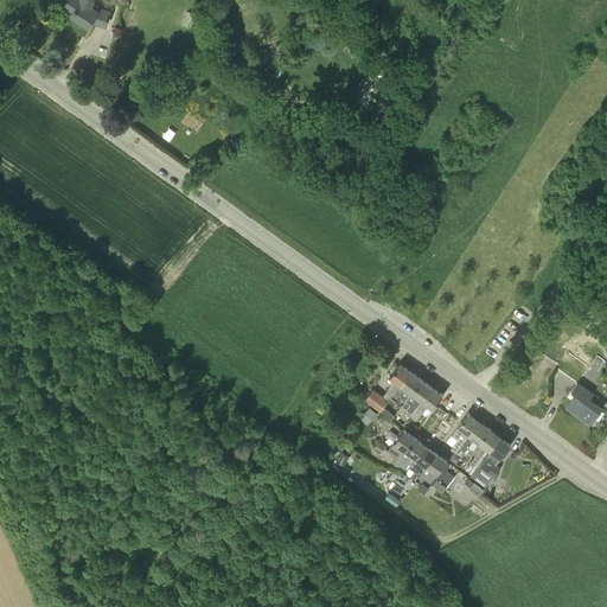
[(68,0),(65,5),(74,10),(71,14),(72,16),(78,19),(88,25),(91,20),(106,25),(109,12),(98,7),(97,10),(89,6),(93,0),(68,0)]
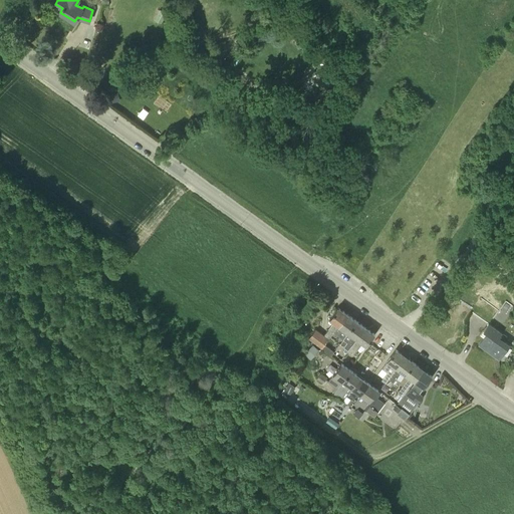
[(168,14),(160,9),(153,19),(162,24),(168,14)]
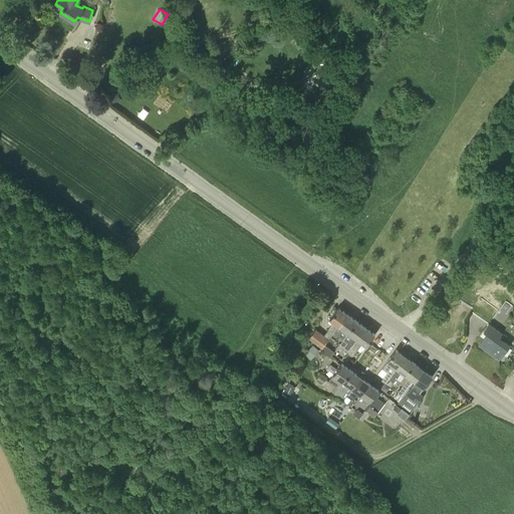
[(308,24),(312,21),(300,11),(292,20),(307,33),(312,27),(308,24)]
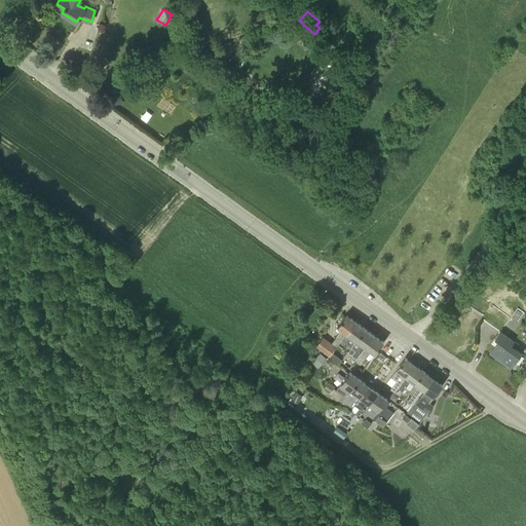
[(121,95),(113,97),(115,104),(122,102),(121,95)]
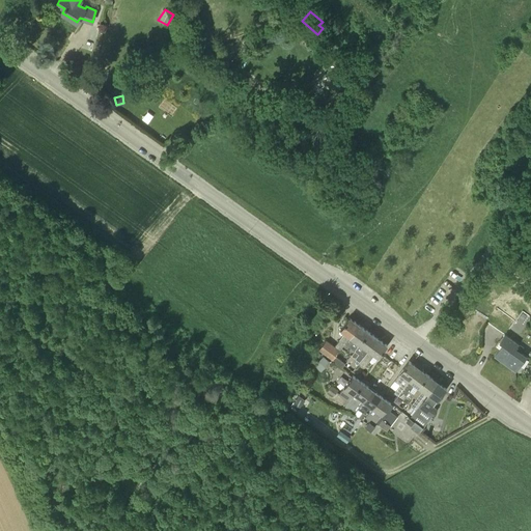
[(326,339),(318,351),(332,360),(335,356),(344,343),(350,337),(350,336),(359,324),(348,317),(340,329),(344,332),(335,345),(326,339)]
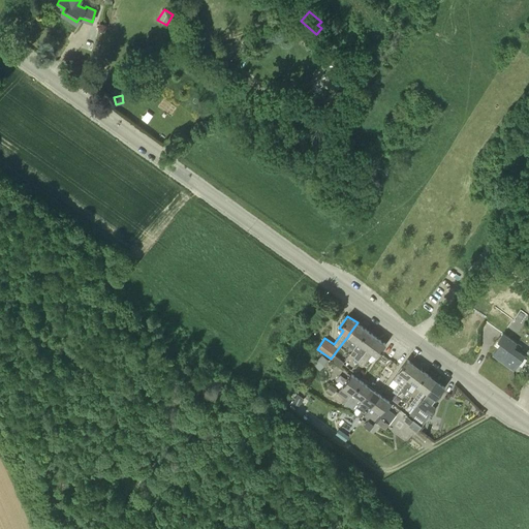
[(348,336),(343,342),(352,349),(367,330),(358,322),(348,335),(348,336)]
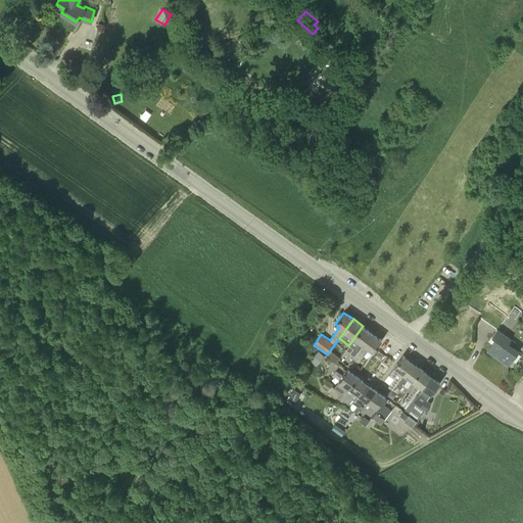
[(363,326),(348,345),(349,345),(353,348),(350,352),(349,352),(351,354),(354,357),(358,351),(359,351),(372,333),(363,326)]
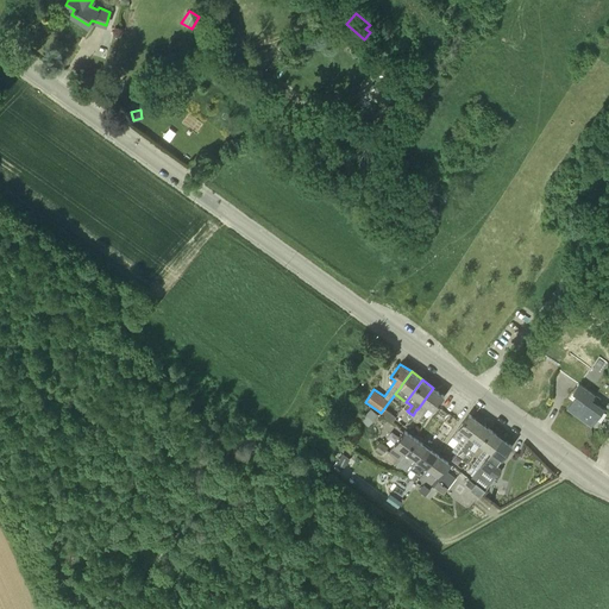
[(591,426),(604,408),(592,399),(595,394),(579,382),(572,391),(577,395),(566,408),(591,426)]
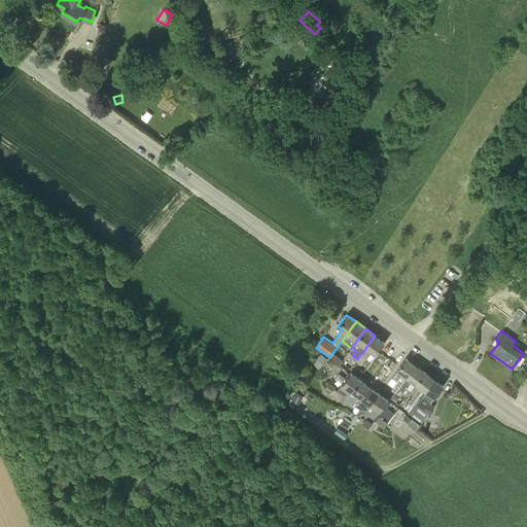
[(357,359),(355,361),(361,365),(367,356),(372,351),(376,354),(384,343),(375,336),(361,354),(360,354),(357,359)]
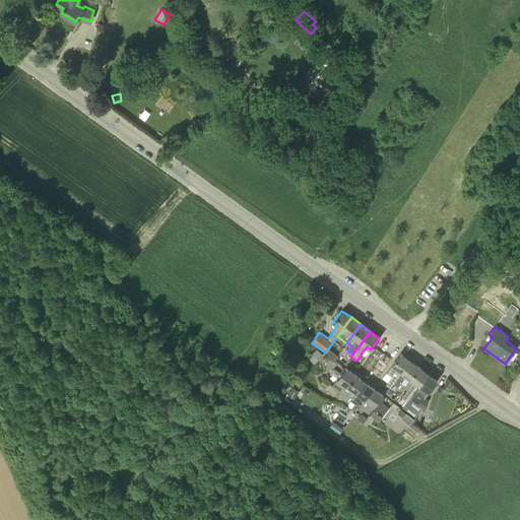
[(323,354),(316,348),(308,359),(314,365),(323,354)]
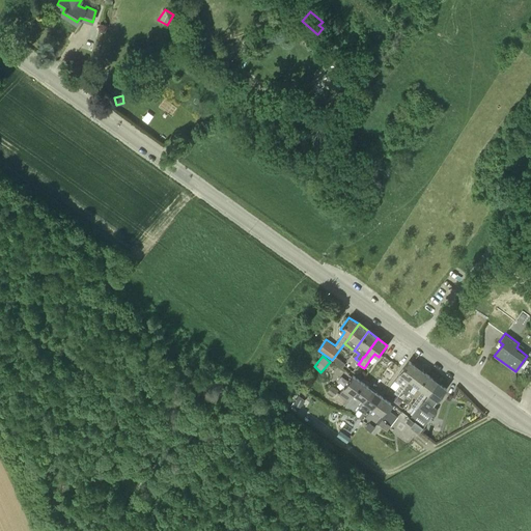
[(335,356),(332,360),(342,367),(345,363),(335,356)]
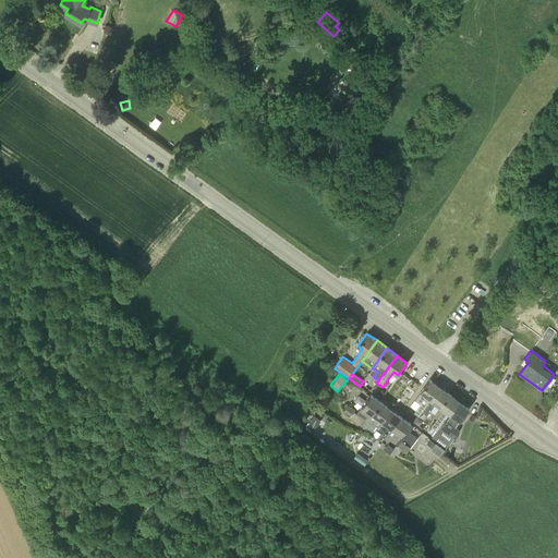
[(415,410),(413,413),(417,416),(424,408),(439,386),(429,378),(420,392),(414,400),(420,404),(415,410)]
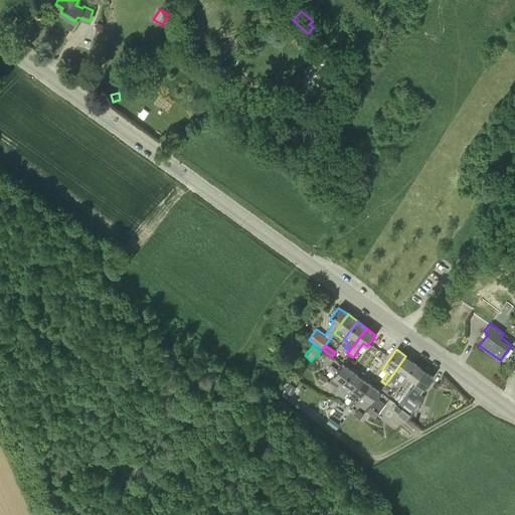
[(391,376),(385,384),(390,387),(397,379),(401,382),(405,376),(415,363),(405,356),(391,376)]
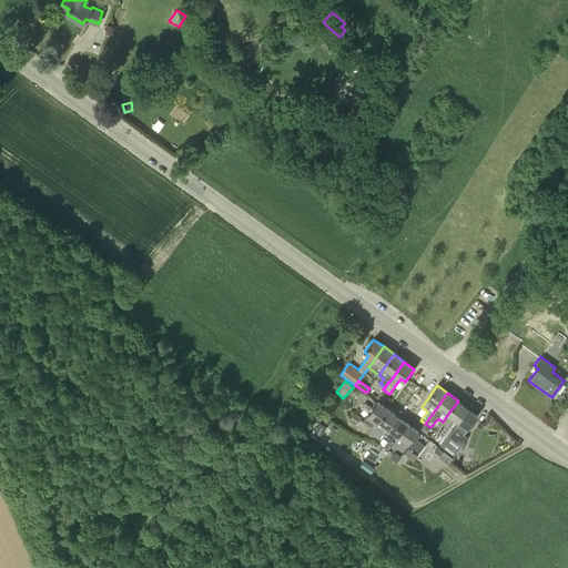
[(367,415),(362,423),(373,430),(388,408),(377,401),(367,415)]
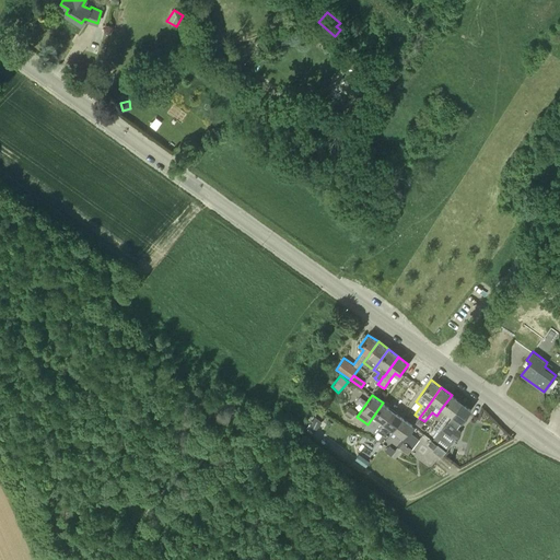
[(439,432),(442,429),(461,401),(452,395),(441,409),(444,411),(433,428),(439,432)]
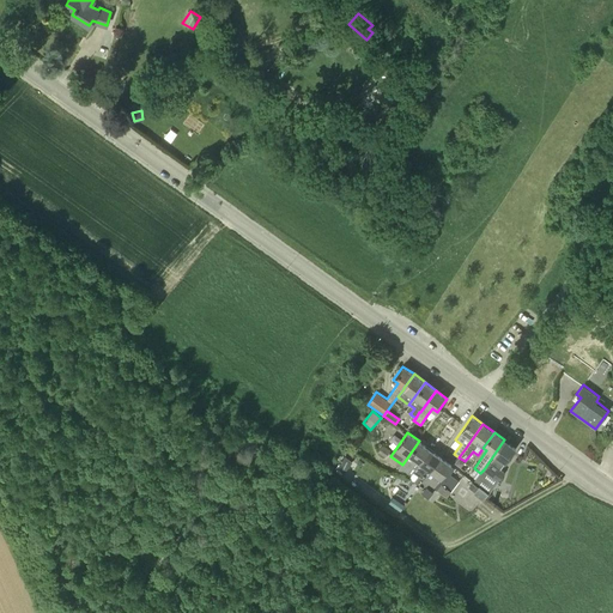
[(504,439),(484,469),(499,480),(505,472),(501,469),(516,448),(504,439)]
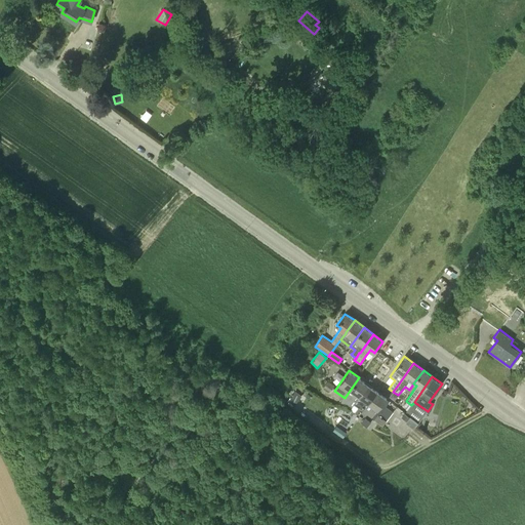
[(341,402),(340,403),(350,410),(351,409),(354,405),(368,385),(360,378),(359,377),(345,398),(341,402)]
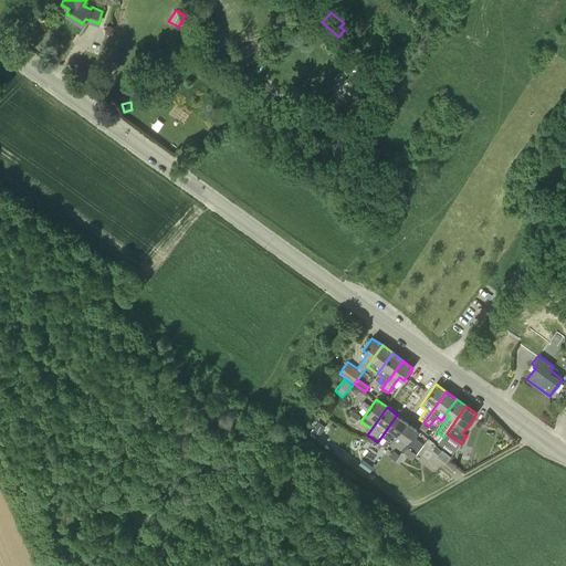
[(354,411),(348,419),(355,423),(360,416),(354,411)]
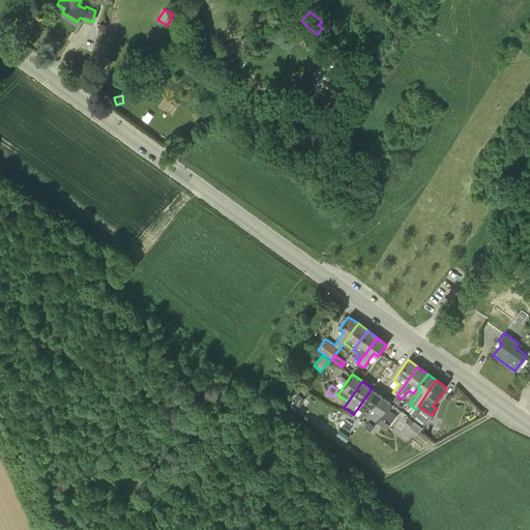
[(365,415),(381,394),(372,388),(357,409),(361,412),(358,416),(362,419),(363,417),(365,415)]
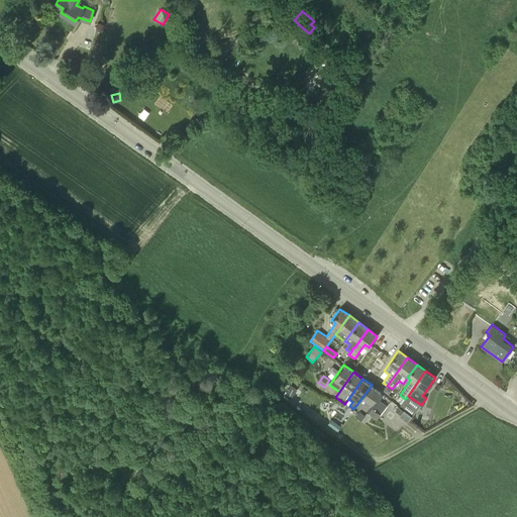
[(356,405),(354,407),(365,414),(366,413),(368,415),(369,414),(377,420),(381,414),(387,405),(380,400),(381,398),(378,396),(381,392),(372,385),(356,405)]
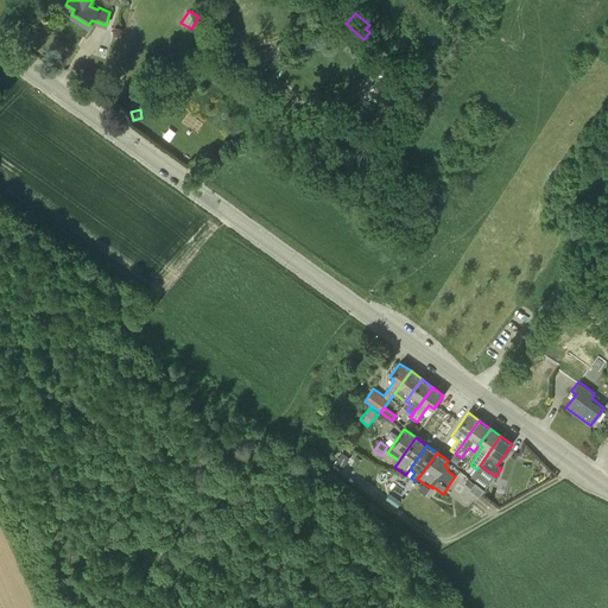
[(340,472),(347,461),(340,456),(333,467),(340,472)]
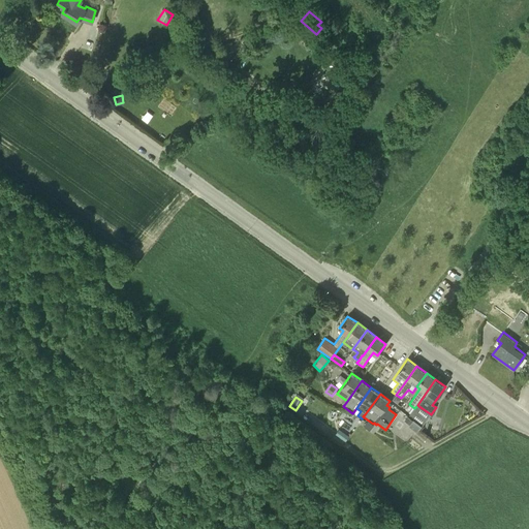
[(404,421),(409,425),(412,421),(408,416),(407,416),(404,421)]
